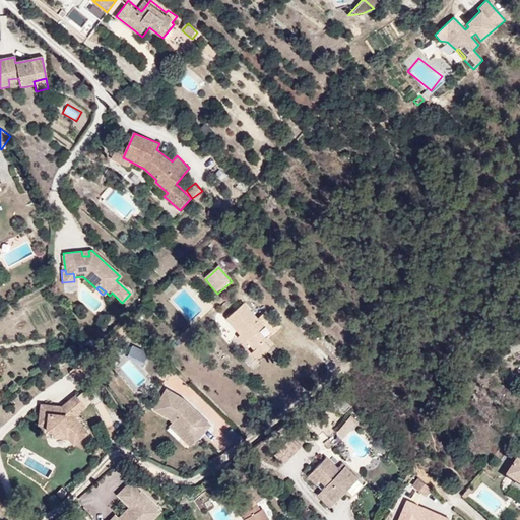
[(254,329),(259,325),(267,332),(274,324),(257,308),(250,315),(235,300),(216,318),(232,333),(241,341),(237,345),(252,361),(265,346),(261,342),(264,339),(254,329)]
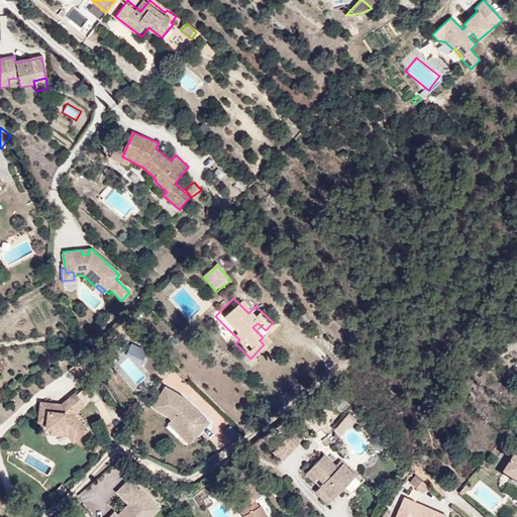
[(230,331),(215,316),(211,320),(226,335),(230,331)]
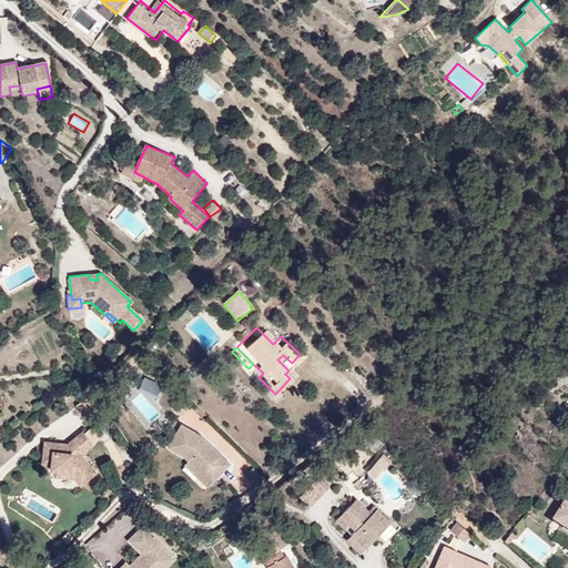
[(263,373),(253,364),(249,368),(259,377),(263,373)]
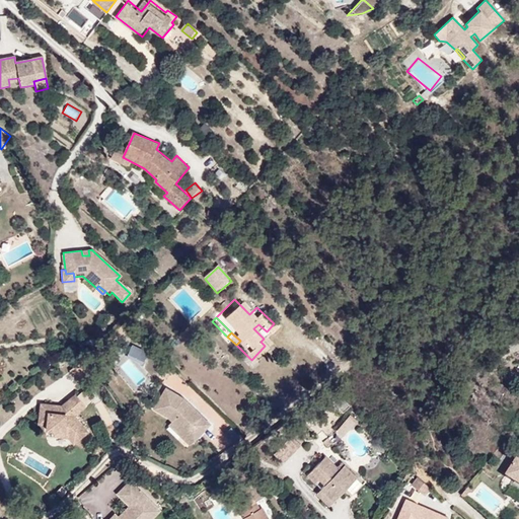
[(70,371),(77,382),(88,375),(80,364),(70,371)]
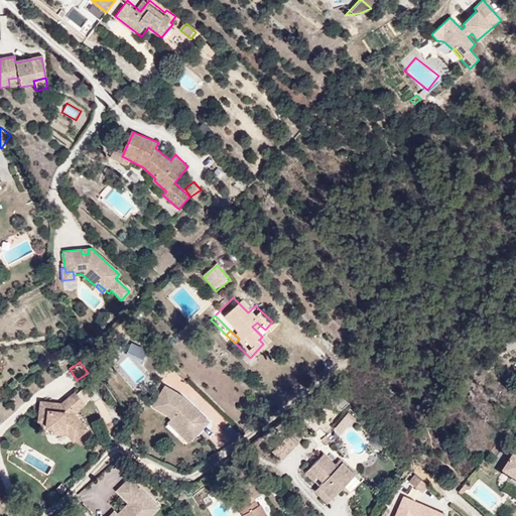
[(173,393),(155,383),(143,405),(156,412),(161,417),(159,420),(179,440),(201,420),(173,393)]
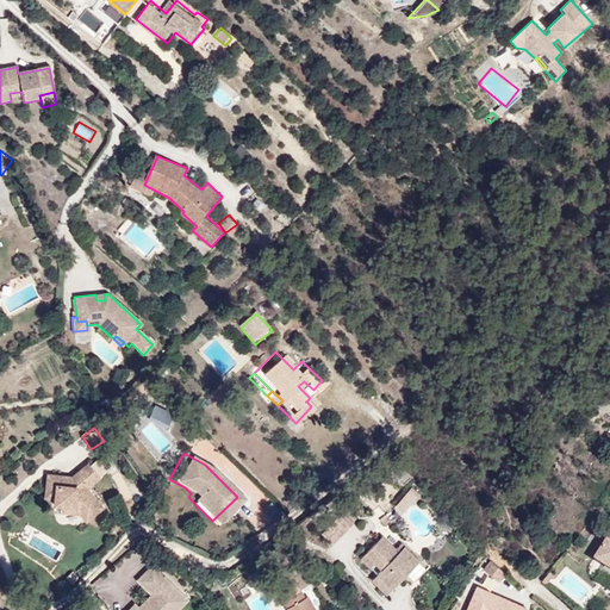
[(87,489),(99,479),(85,462),(69,474),(42,472),(39,500),(49,502),(48,516),(73,518),(81,527),(104,508),(87,489)]
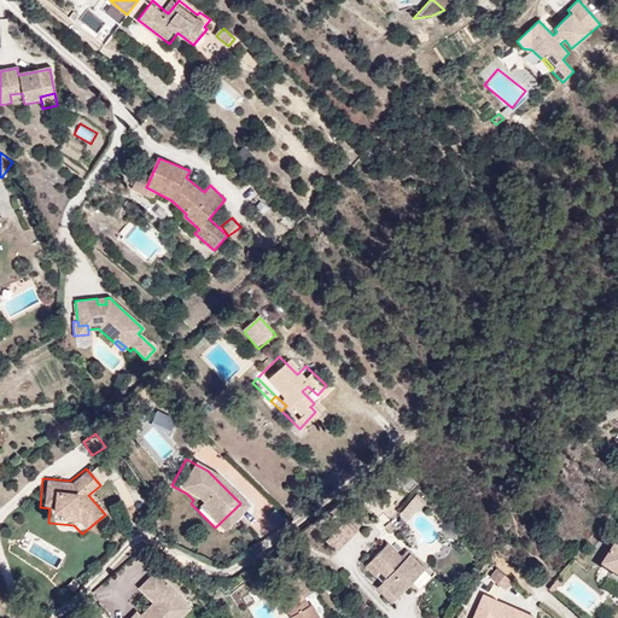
[(400,514),(408,522),(424,501),(415,494),(400,514)]
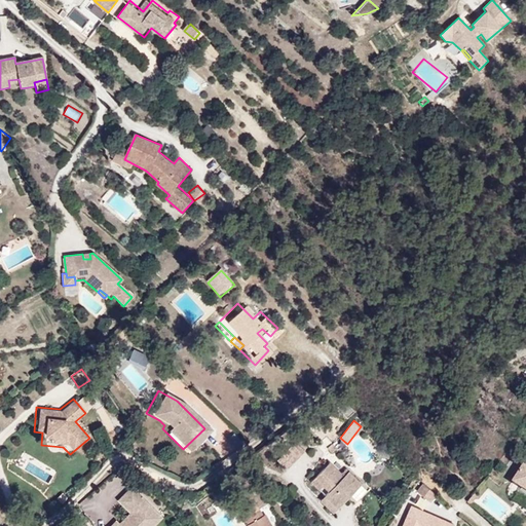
[(104,426),(94,430),(100,448),(110,444),(104,426)]
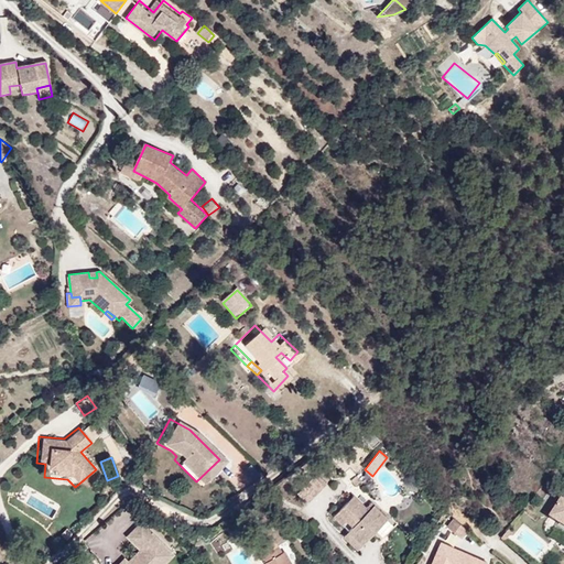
[(295,496),(306,505),(325,484),(314,475),(295,496)]
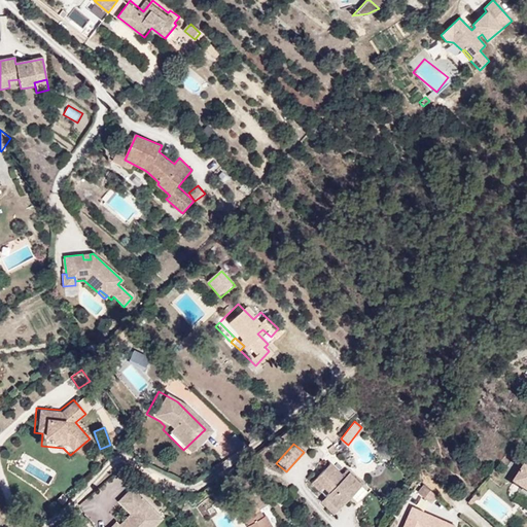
[(323,499),(348,472),(334,459),(330,463),(317,451),(296,473),(305,482),(309,478),(315,484),(311,488),(323,499)]
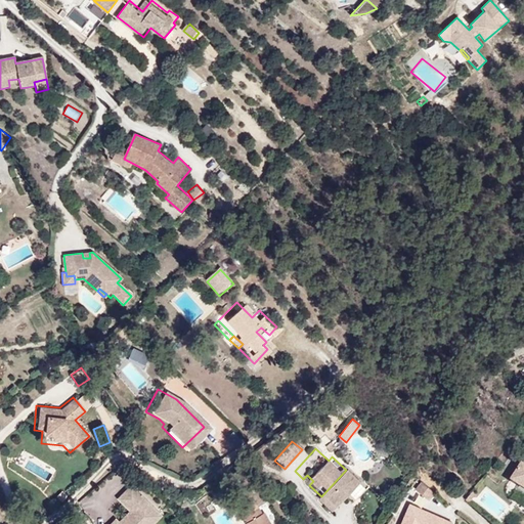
[(523,464),(521,462),(511,478),(523,486),(523,464)]
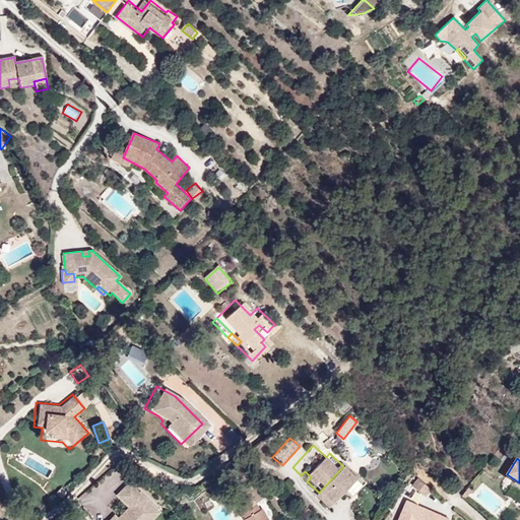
[(425,479),(411,468),(406,476),(419,486),(425,479)]
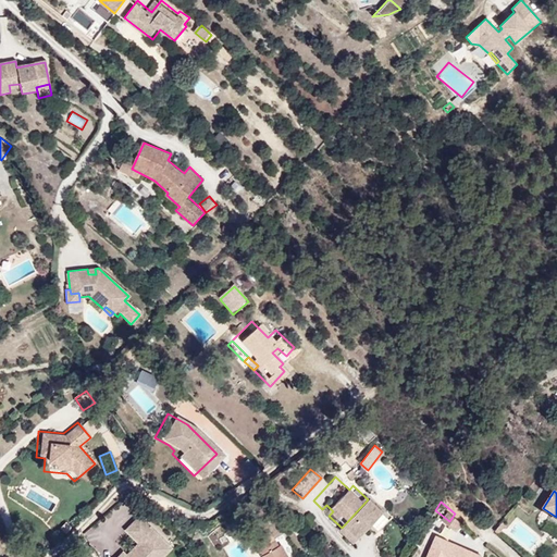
[(491,512),(482,521),(486,524),(495,516),(491,512)]
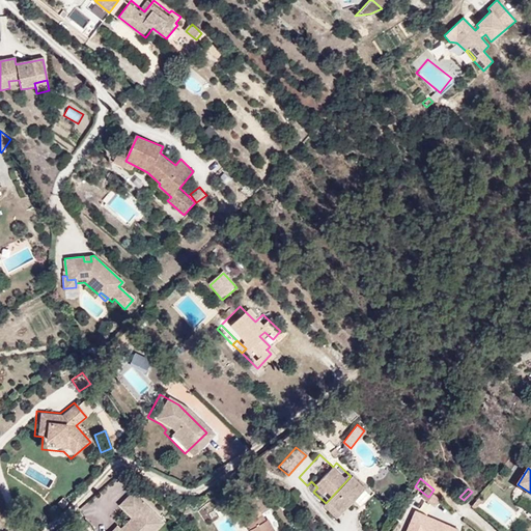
[(147,530),(149,530),(156,530),(166,521),(136,491),(123,504),(135,515),(119,530),(147,530)]
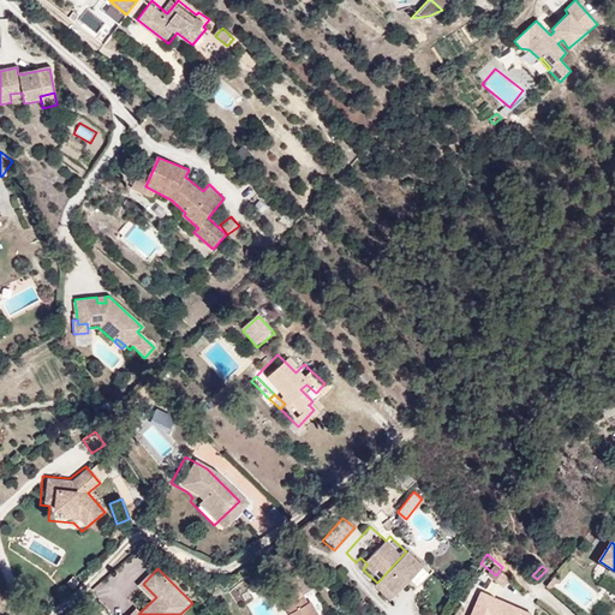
[(377,583),(363,569),(358,574),(372,587),(377,583)]
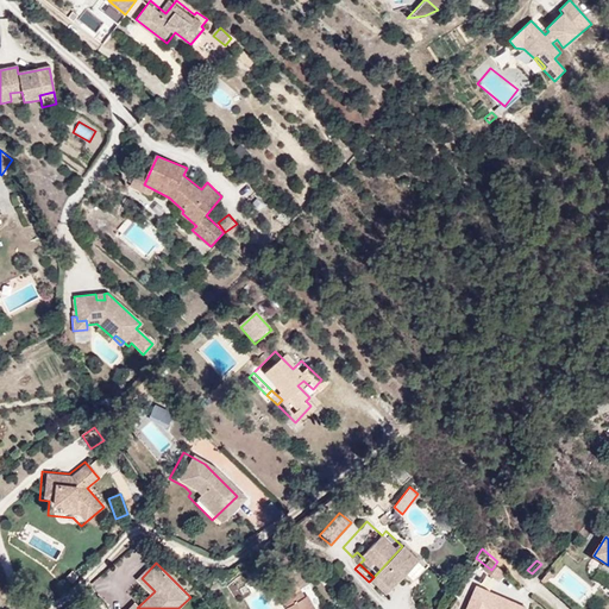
[(412,582),(425,570),(419,564),(406,575),(412,582)]
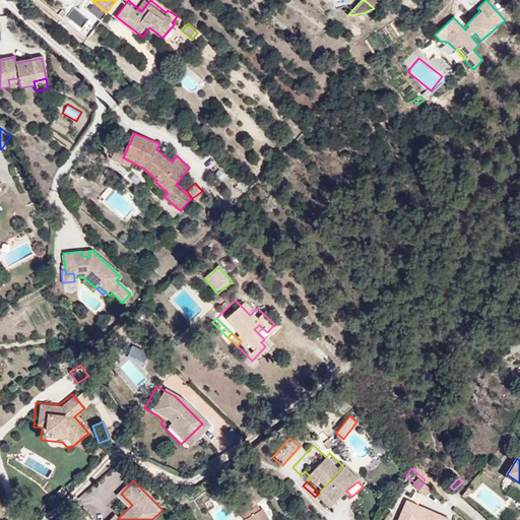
[(448,519),(449,519),(406,501),(397,519),(448,519)]
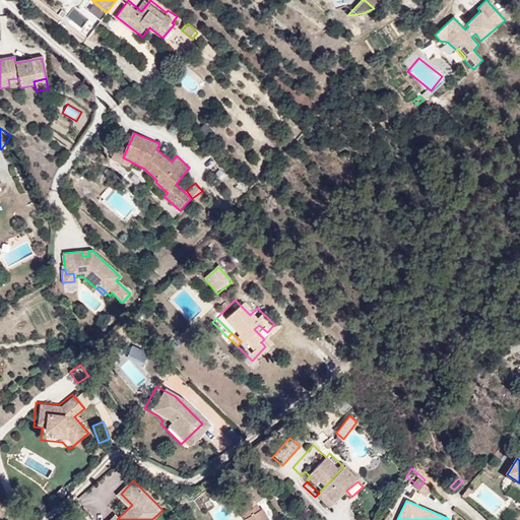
[(245,519),(263,519),(266,518),(259,505),(242,513),(245,519)]
